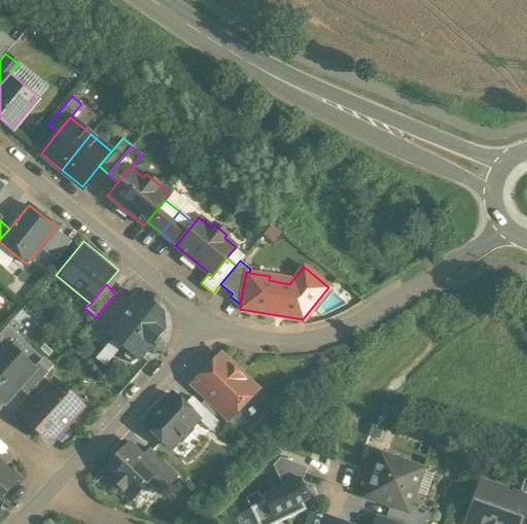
[(96,317),(94,321),(106,332),(130,303),(116,292),(115,293),(96,317)]
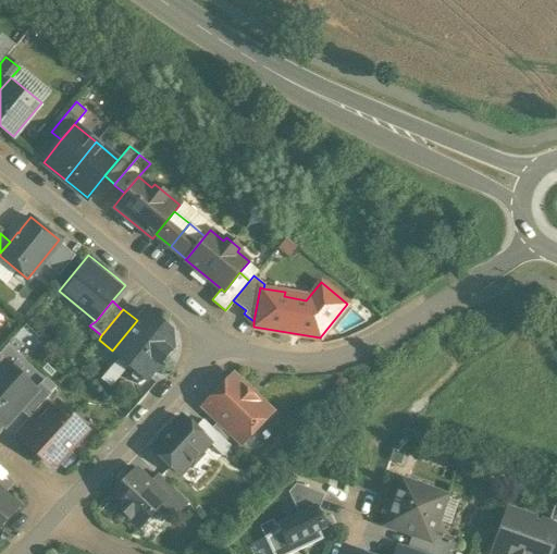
[(170,331),(146,310),(137,320),(112,351),(133,368),(131,377),(138,382),(146,379),(172,347),(170,331)]
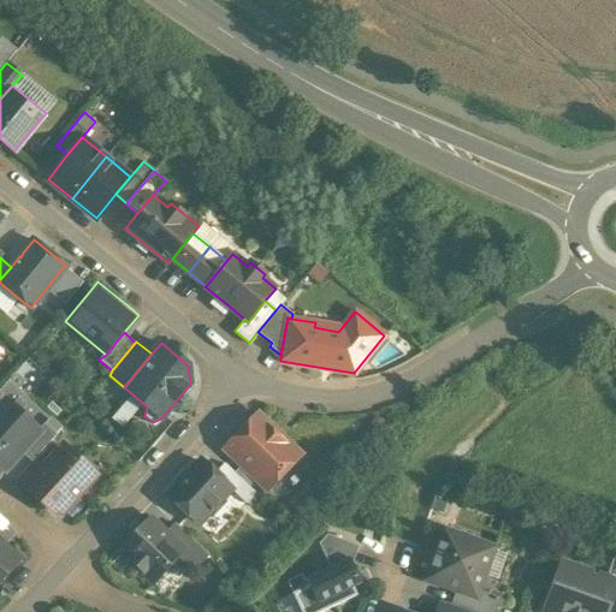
[(37,429),(6,402),(0,408),(0,463),(4,467),(19,450),(37,429)]
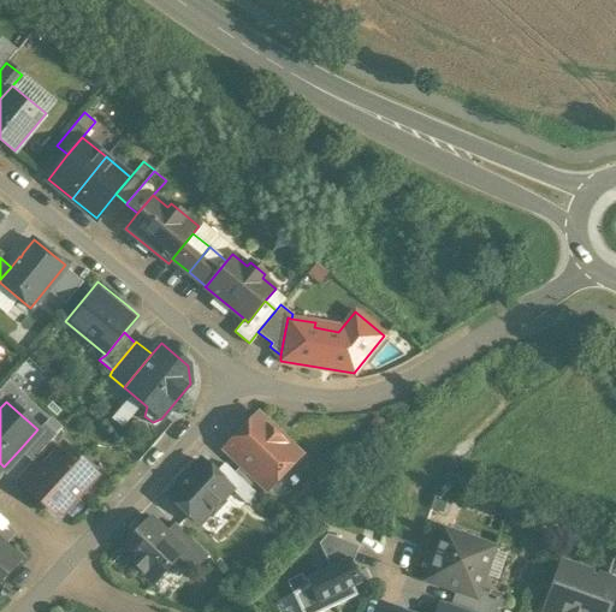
[(297,457),(255,416),(227,445),(270,485),(297,457)]
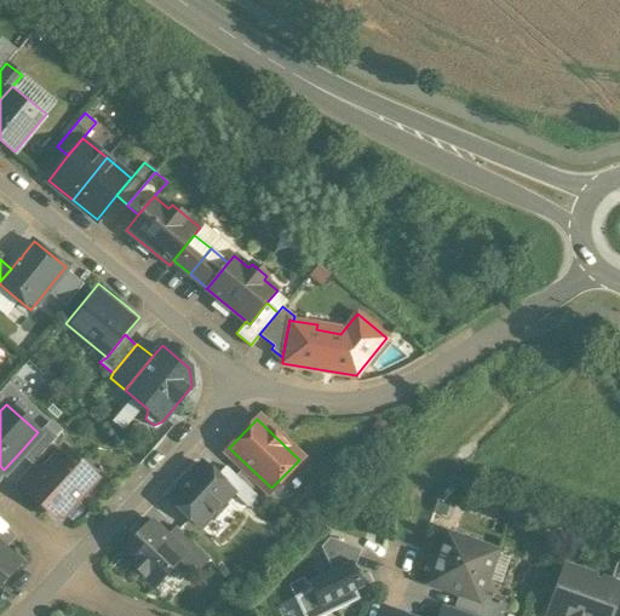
[(38,432),(19,453),(32,462),(33,461),(56,437),(44,426),(38,432)]
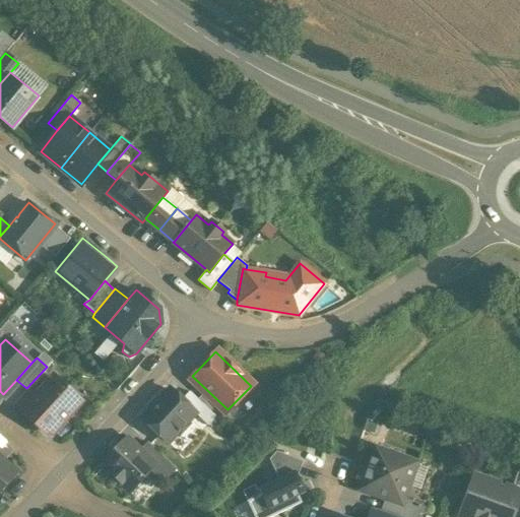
[(26,389),(12,404),(36,426),(45,435),(54,433),(84,399),(65,382),(62,385),(58,382),(57,381),(55,379),(49,372),(35,386),(26,389)]
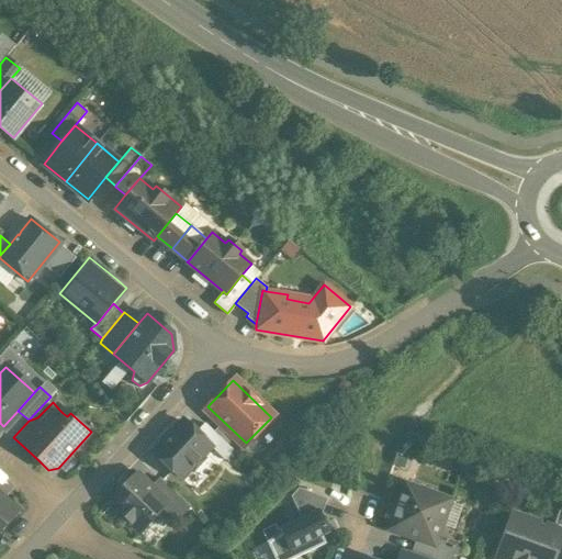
[(183,420),(154,451),(181,477),(191,466),(197,466),(200,461),(200,456),(210,445),(195,432),(183,420)]
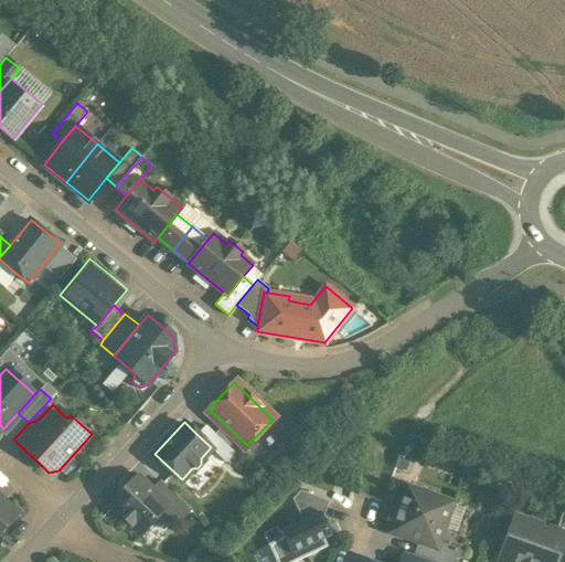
[(234,452),(205,424),(196,434),(211,447),(225,460),(234,452)]
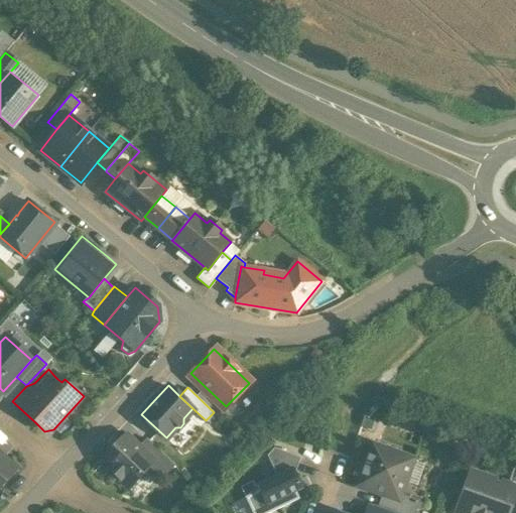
[(125,434),(101,460),(129,486),(149,465),(153,461),(139,446),(125,434)]
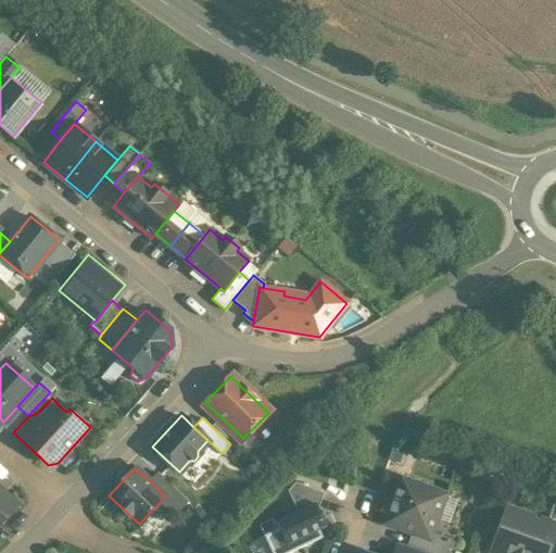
[(187,499),(159,472),(150,481),(165,497),(161,501),(174,513),(187,499)]
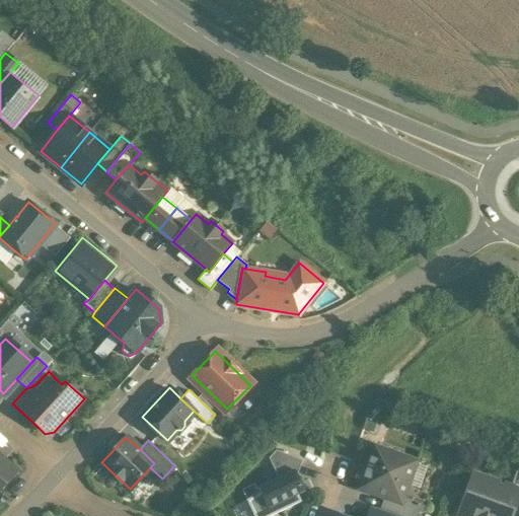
[(416,460),(374,445),(367,465),(361,465),(357,475),(362,478),(359,488),(384,497),(400,502),(403,496),(416,460)]
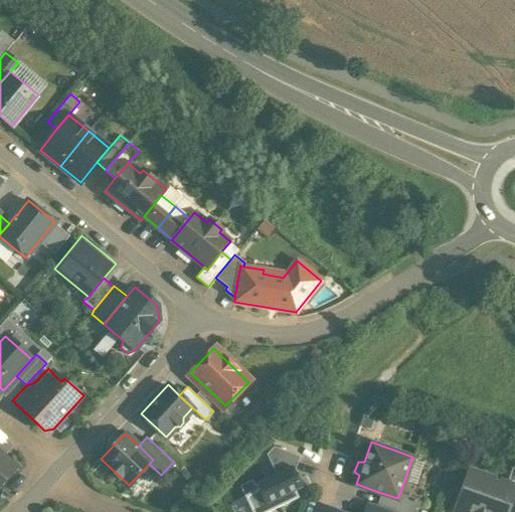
[(300,455),(274,446),(267,453),(276,473),(293,465),(295,470),(300,455)]
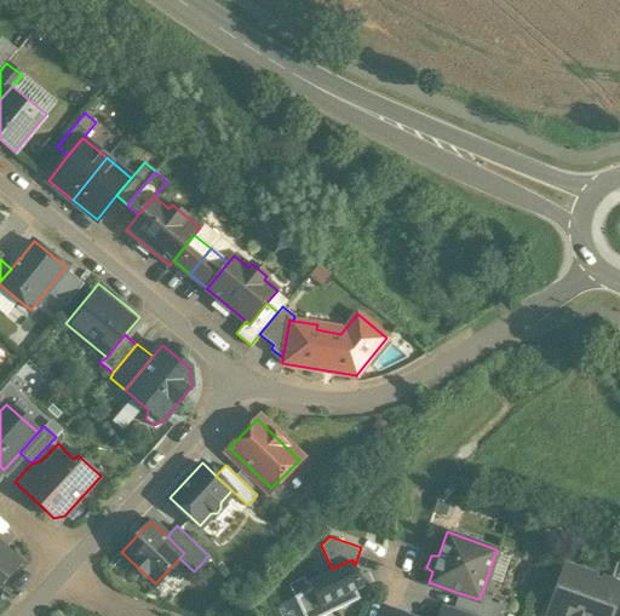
[(0,583),(19,562),(0,542),(0,583)]
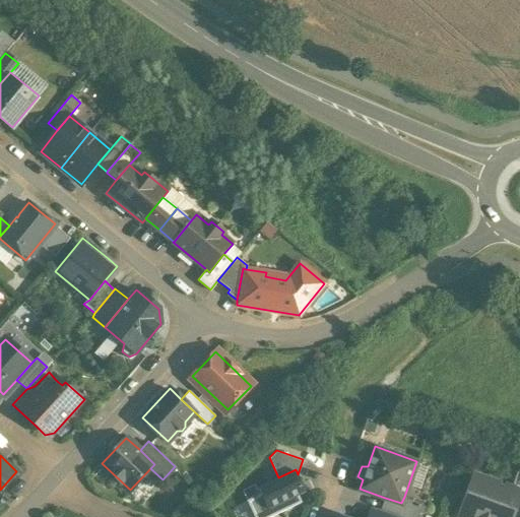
[(278,477),(258,488),(261,493),(247,499),(255,516),(266,516),(302,501),(298,494),(305,491),(298,474),(296,469),(278,477)]
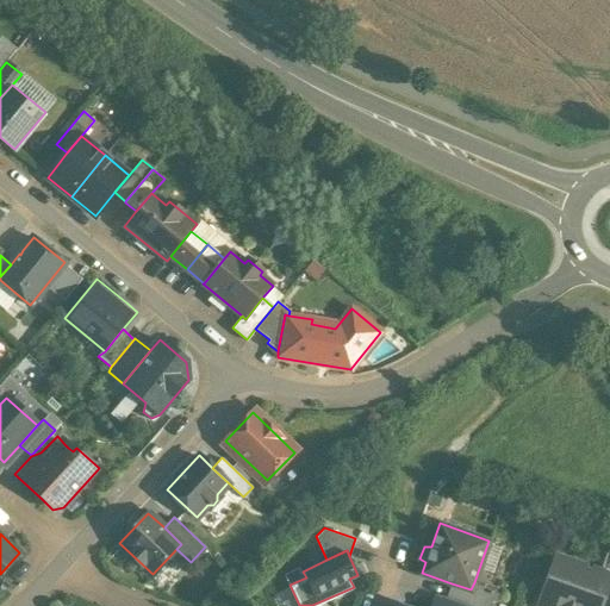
[(609,573),(601,570),(556,555),(540,600),(558,605),(601,605),(603,600),(601,600),(603,593),(605,594),(607,591),(609,579),(609,573)]
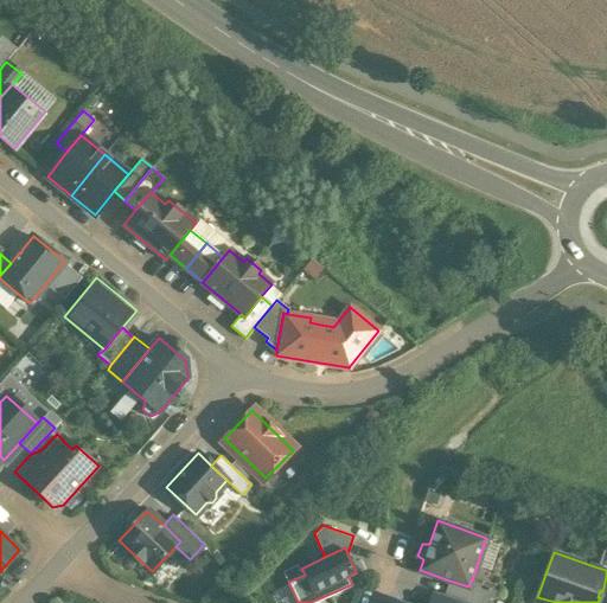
[(486,602),(492,587),(472,579),(468,587),(449,581),(445,594),(471,602),(486,602)]
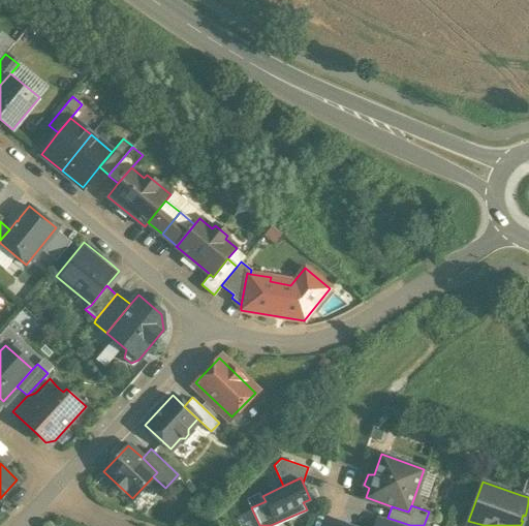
[(387,518),(379,515),(374,525),(409,525),(410,525),(387,518)]
